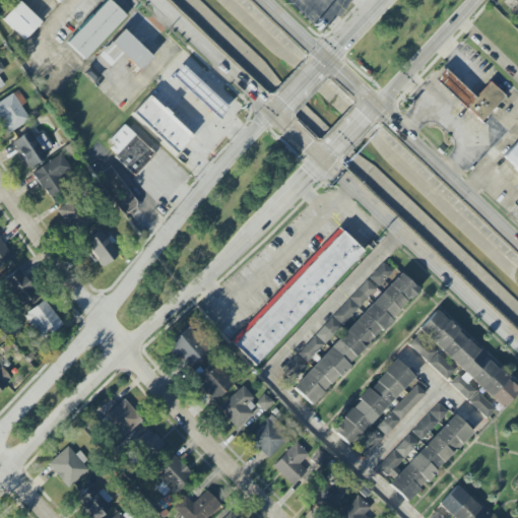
[(25,38),(43,20),(21,0),(19,0),(3,17),(25,38)]
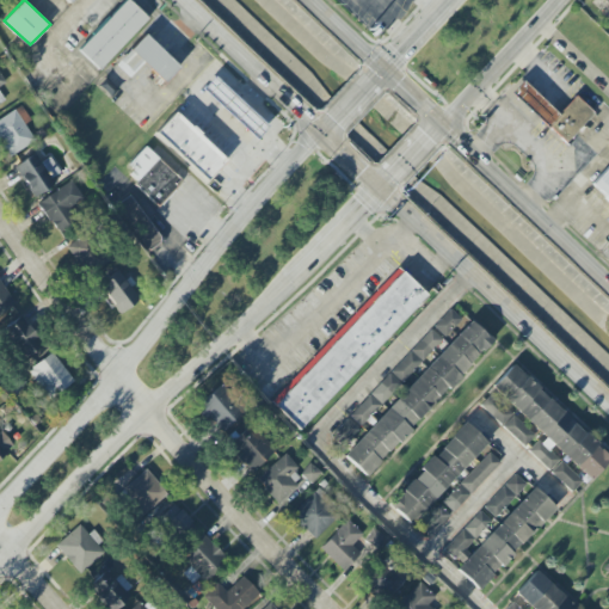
[(149,17),(131,0),(125,0),(80,49),(102,68),(149,17)]
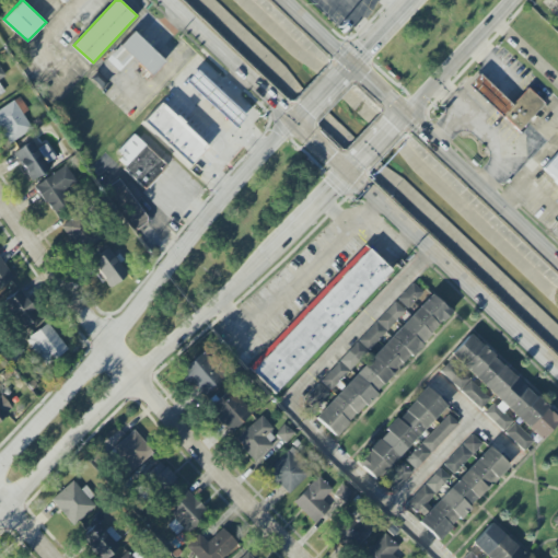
[(119,69),(132,55),(152,73),(165,59),(134,30),(107,58),(119,69)]
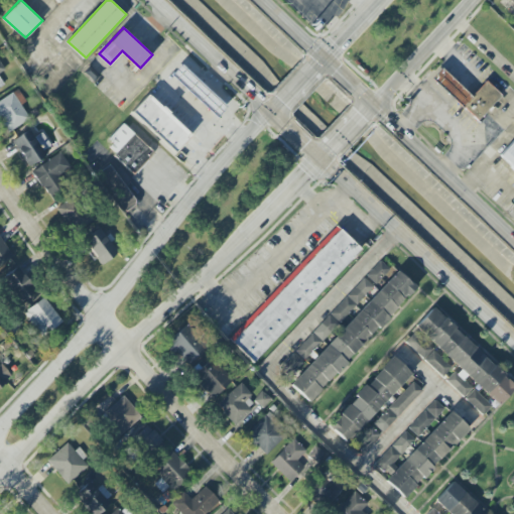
[(173,74),(219,115),(228,105),(182,62),(173,74)]
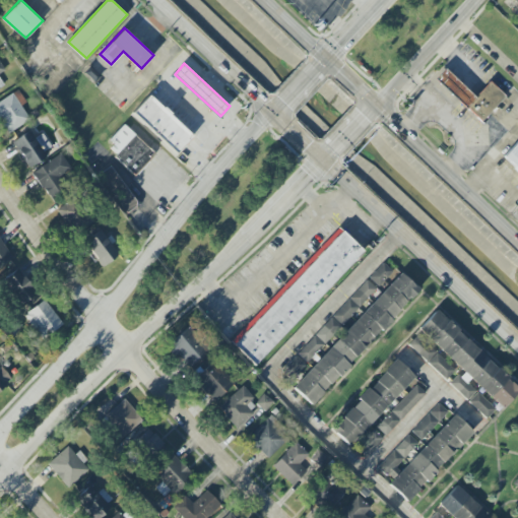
[(507,94),(491,79),(475,95),(447,68),(438,77),(481,121),(507,94)]
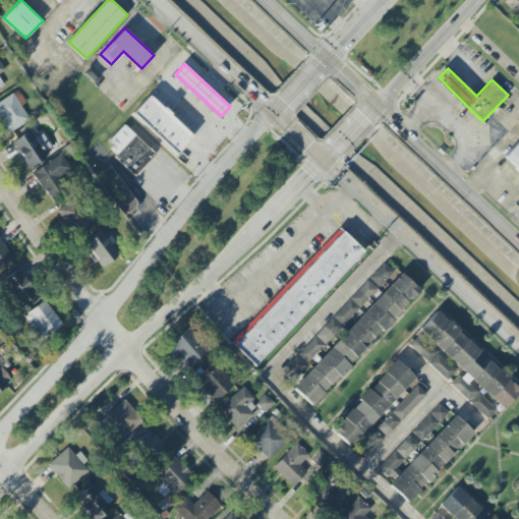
[(27,101),(20,89),(0,100),(0,117),(9,132),(32,118),(22,104),(27,101)]
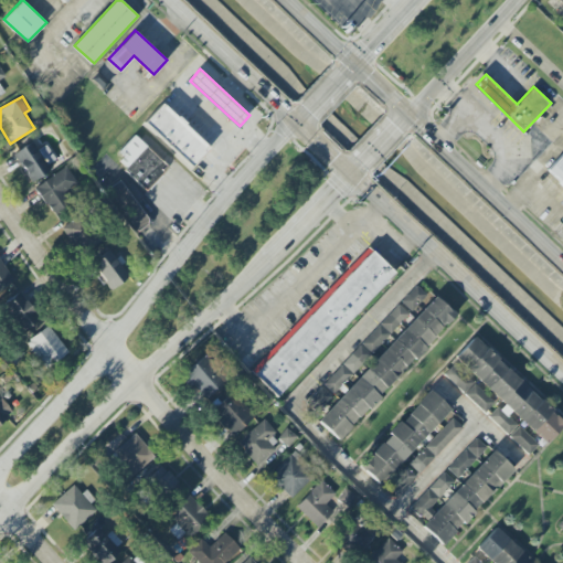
[(192,166),(211,146),(163,102),(146,121),(192,166)]
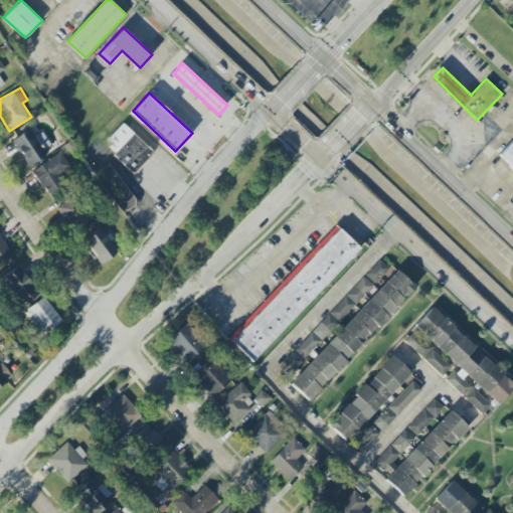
[(155,151),(124,122),(105,142),(136,171),(155,151)]
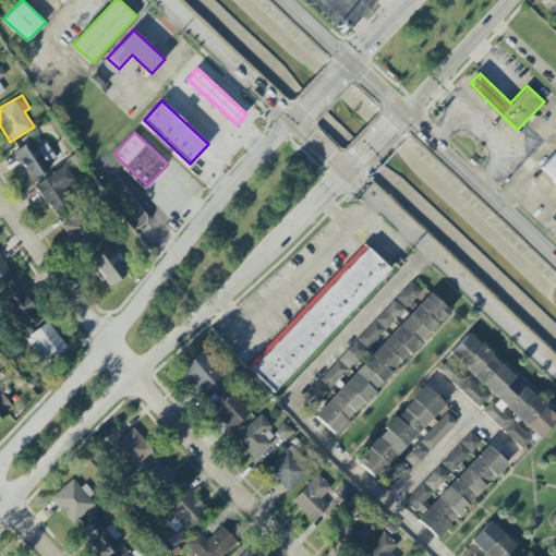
[(53,158),(41,135),(15,148),(31,179),(52,168),(49,160),(53,158)]
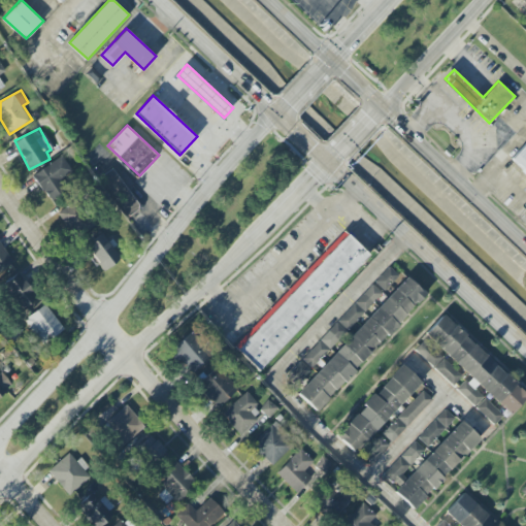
[(525,142),(512,158),(525,170),(525,142)]
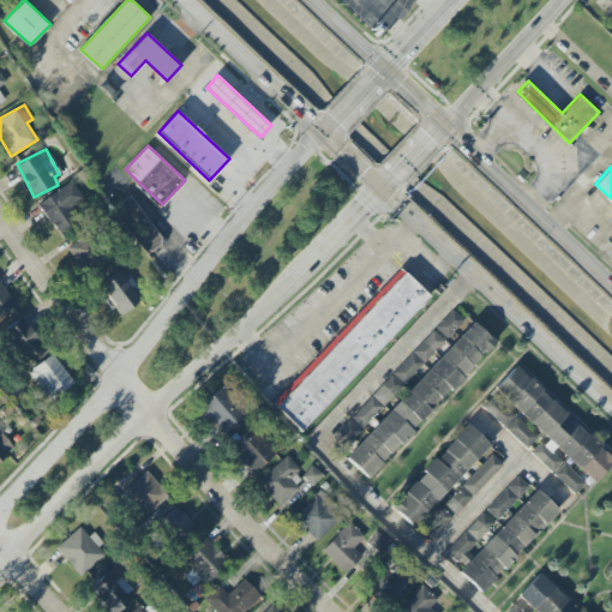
[(71,207),(85,198),(76,180),(41,199),(59,233),(79,222),(71,207)]
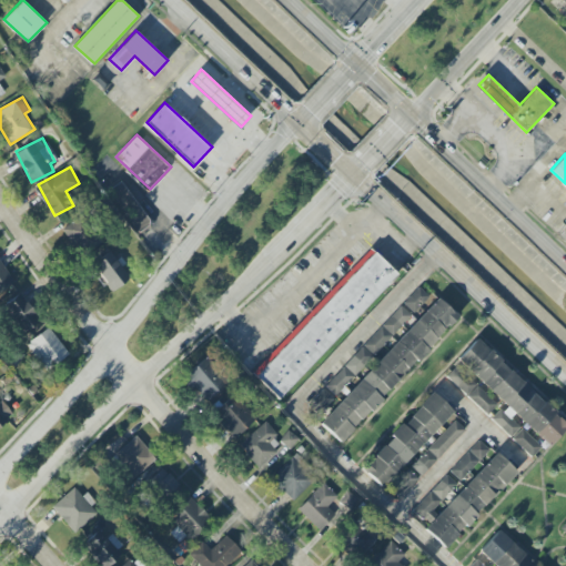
[(110,188),(137,232),(151,223),(124,179),(110,188)]
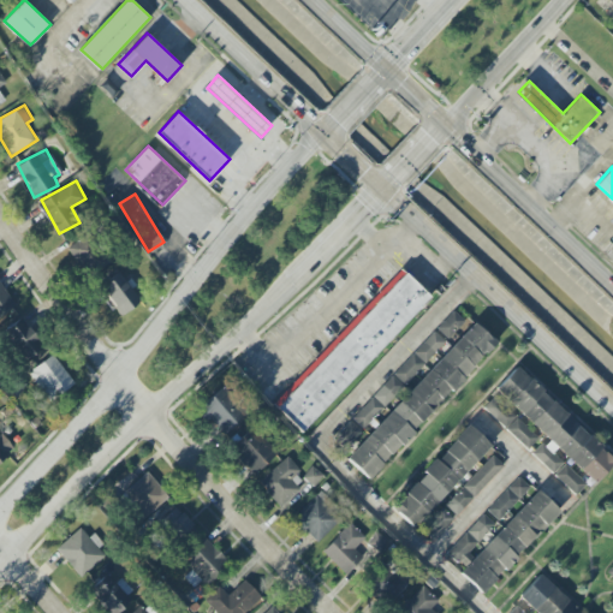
[(107,263),(87,234),(69,247),(88,275),(107,263)]
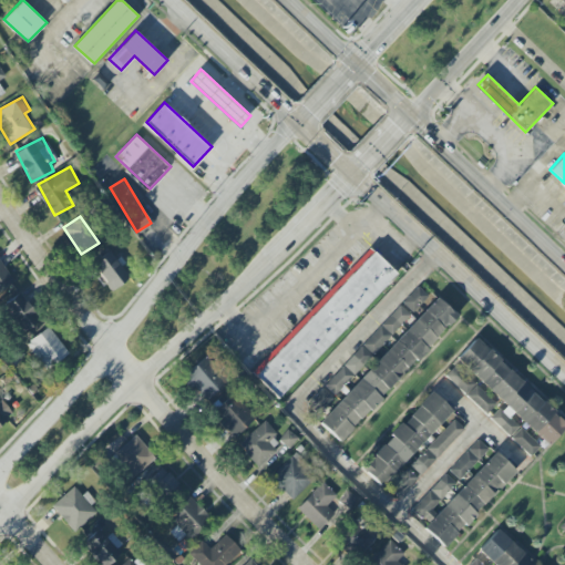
[(398,273),(371,247),(254,373),(280,398),(398,273)]
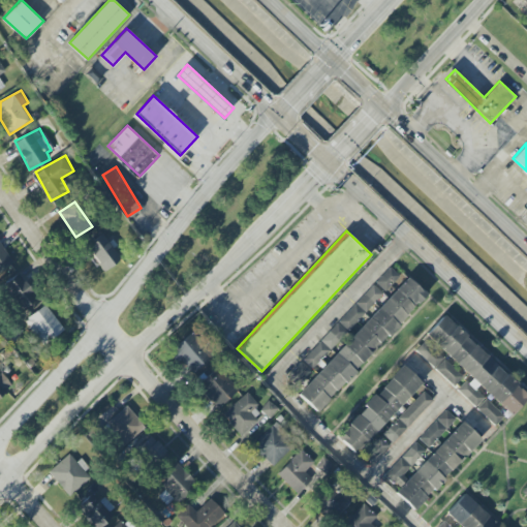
[(123,255),(101,233),(86,247),(107,270),(123,255)]
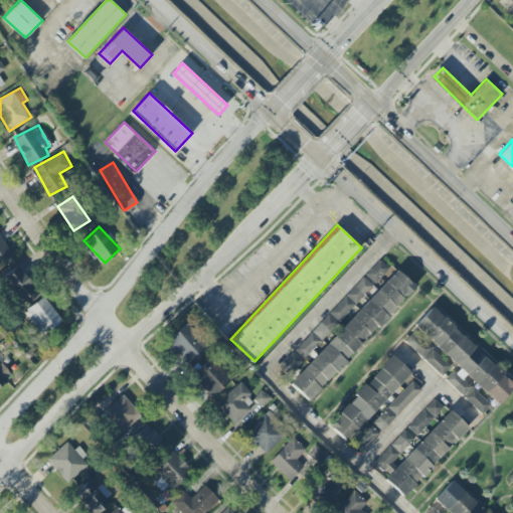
[(0,265),(15,253),(0,233),(0,265)]
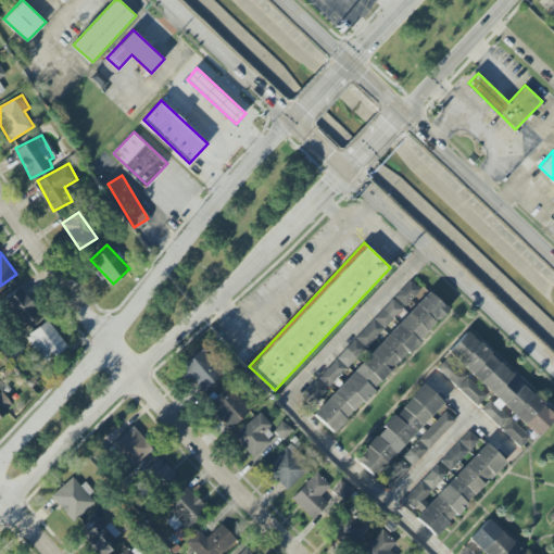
[(406,305),(422,289),(411,279),(395,296),(406,305)]
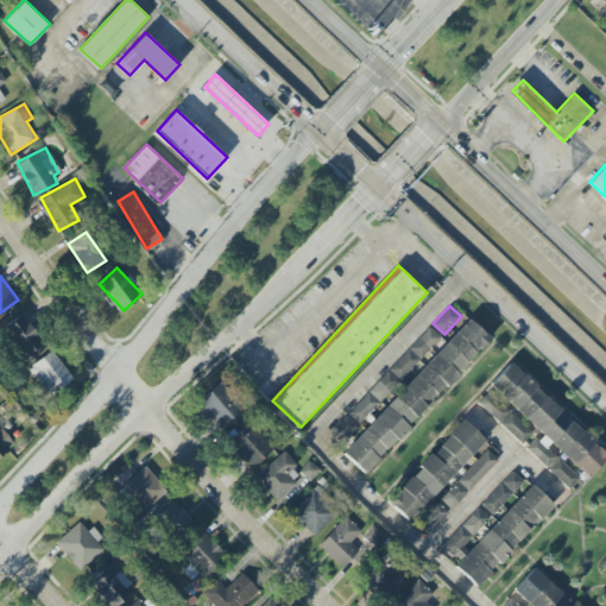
[(2,328),(25,357),(44,341),(21,311),(2,328)]
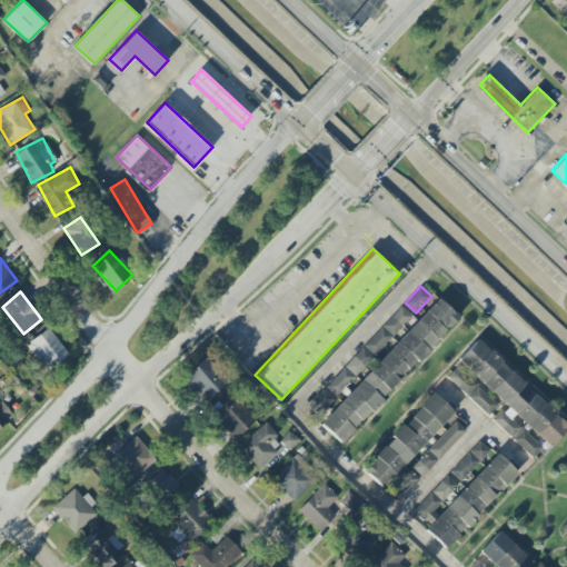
[(322,425),(344,443),(459,314),(438,296),(322,425)]
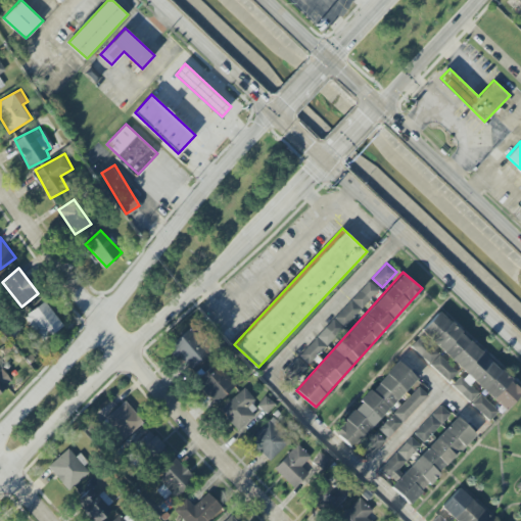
[(300,354),(311,364),(381,287),(372,278),(300,354)]
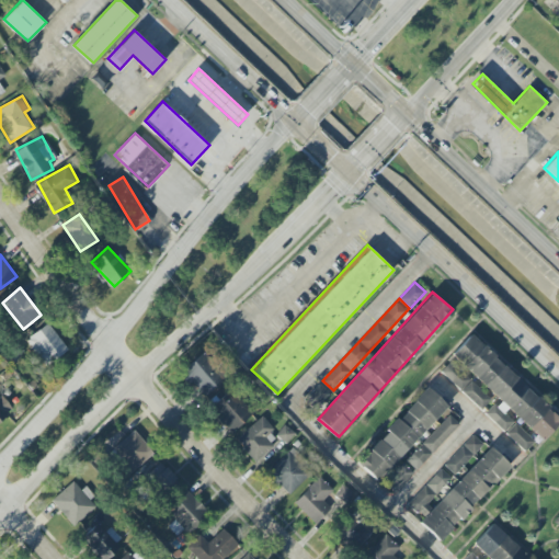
[(29,338),(47,364),(69,349),(50,321),(29,338)]
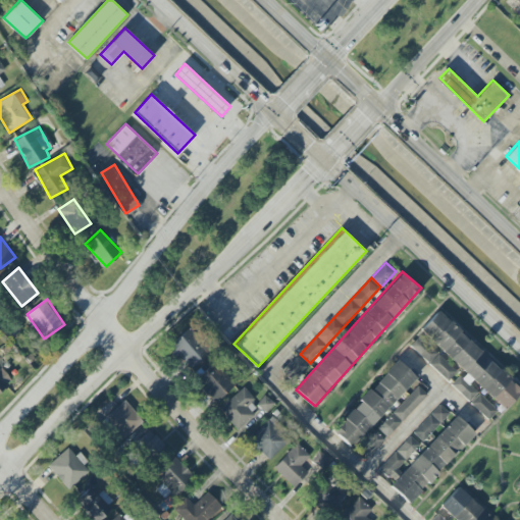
[(449,379),(461,367),(505,409),(519,393),(519,384),(439,311),(410,343),(449,379)]
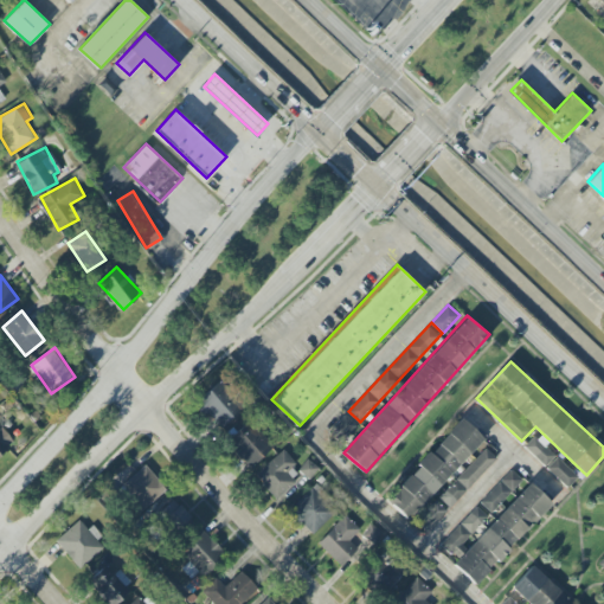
[(243,407),(218,381),(197,403),(222,428),(243,407)]
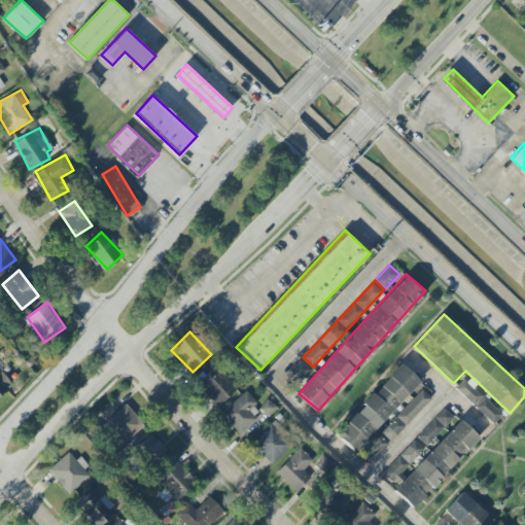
[(220,405),(238,386),(213,362),(196,382),(220,405)]
